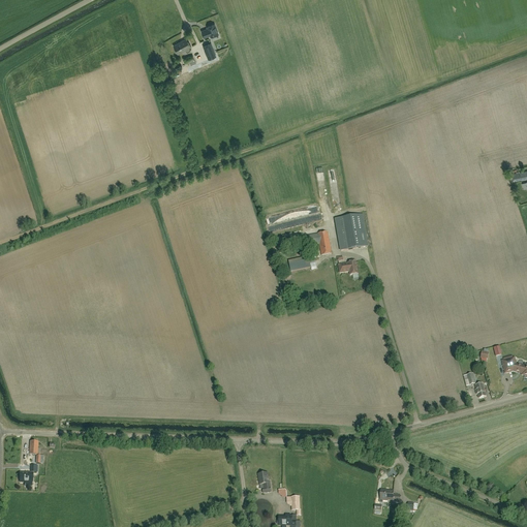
[(207,27),(200,30),(203,36),(209,33),(210,35),(216,32),(213,23),(206,25),(207,27)]
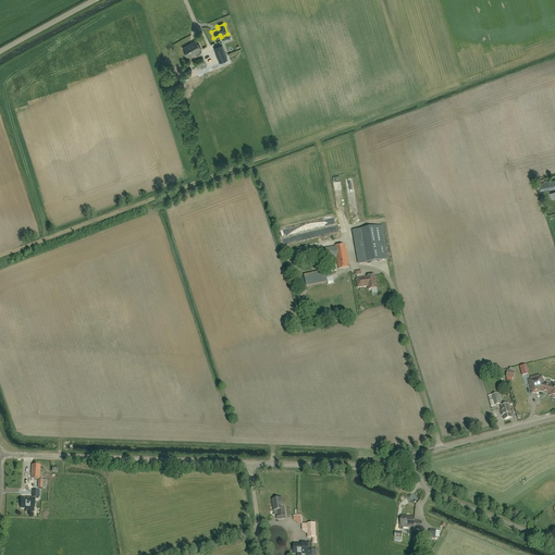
[(193,51),(199,47),(195,39),(187,42),(193,51)]
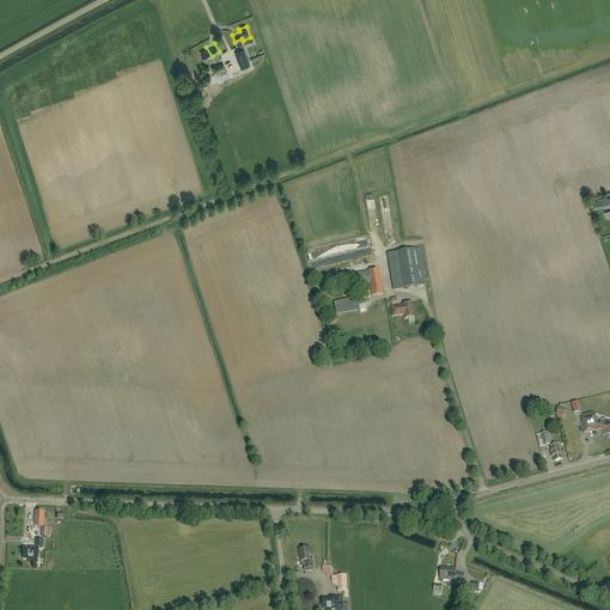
[(212,56),(206,47),(199,52),(203,61),(212,56)]
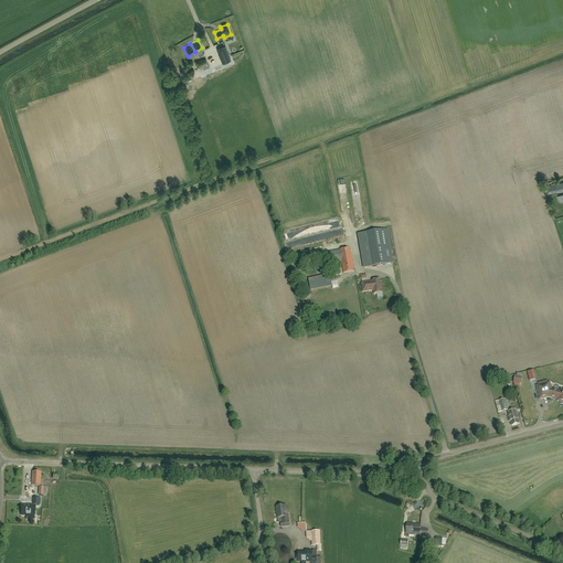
[(221,62),(229,59),(223,44),(215,48),(221,62)]
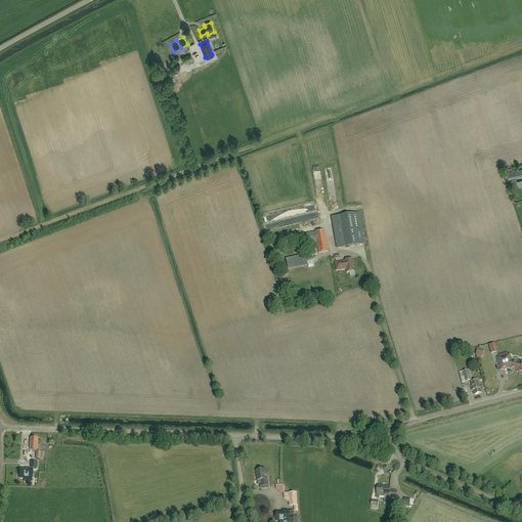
[(210,44),(213,50),(218,48),(215,41),(210,44)]
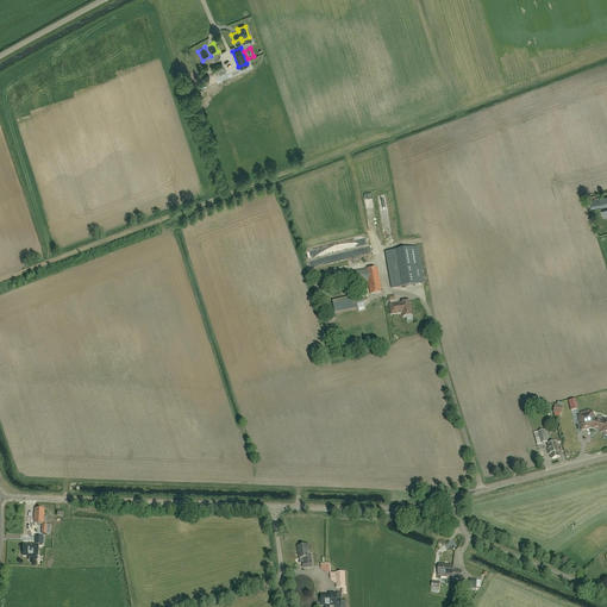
[(213,72),(217,70),(223,68),(219,62),(211,66),(213,72)]
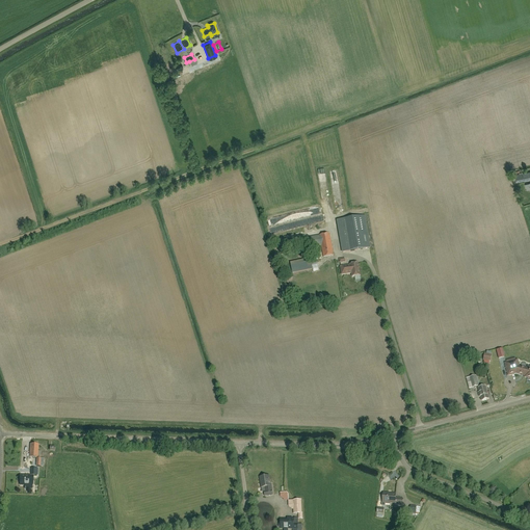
[(315,139),(307,142),(312,154),(316,153),(314,149),(318,147),(315,139)]
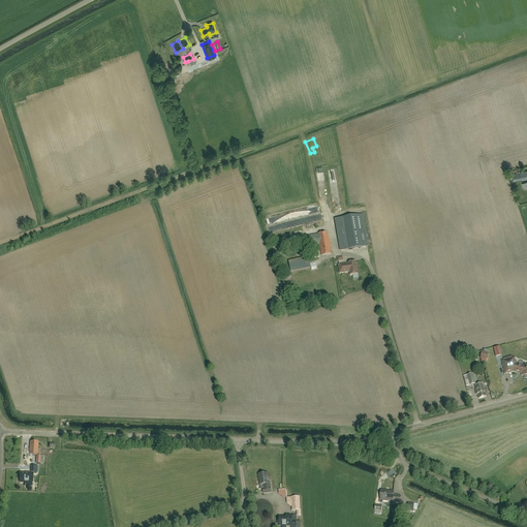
[(510,173),(512,180),(526,176),(526,174),(526,168),(517,171),(510,173)]
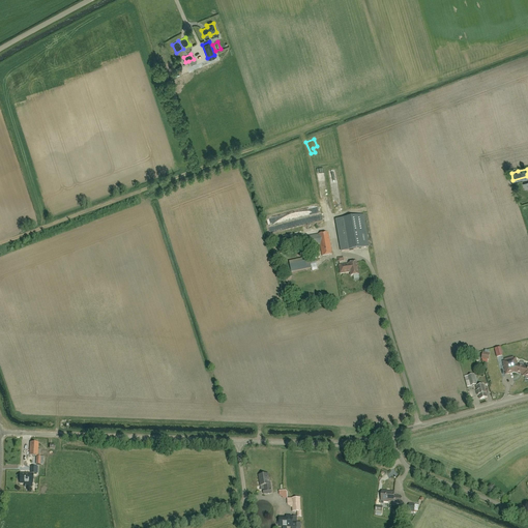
[(289,224),(302,225),(315,221),(315,217),(319,217),(320,212),(319,210),(315,211),(314,211),(309,213),(308,213),(305,214),(304,220),(302,221),(300,220),(289,224)]
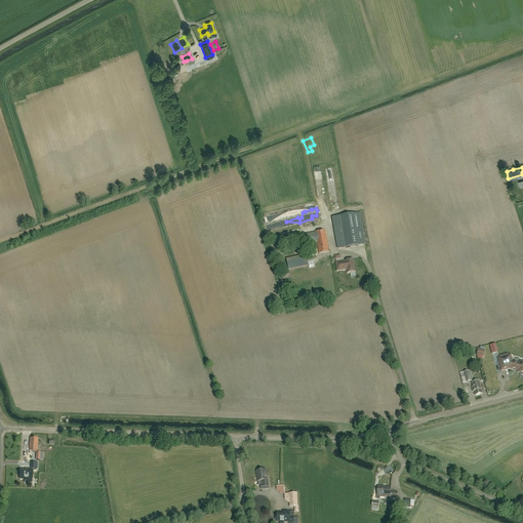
[(362,243),(357,211),(331,215),(336,247),(362,243)]
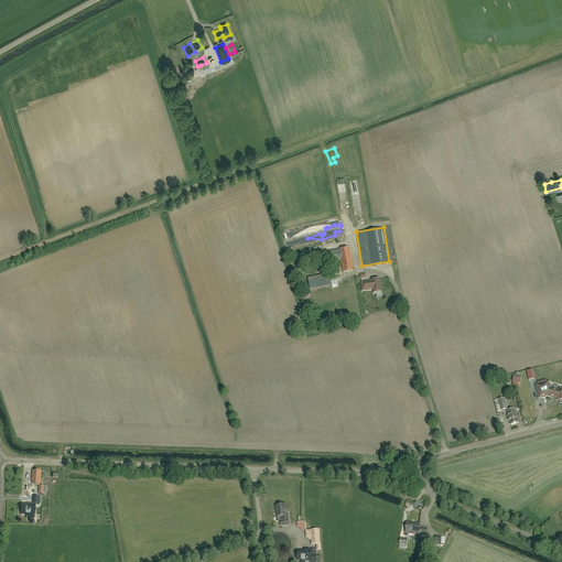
[(341,271),(352,269),(347,246),(336,247),(325,249),(327,260),(338,258),(341,271)]
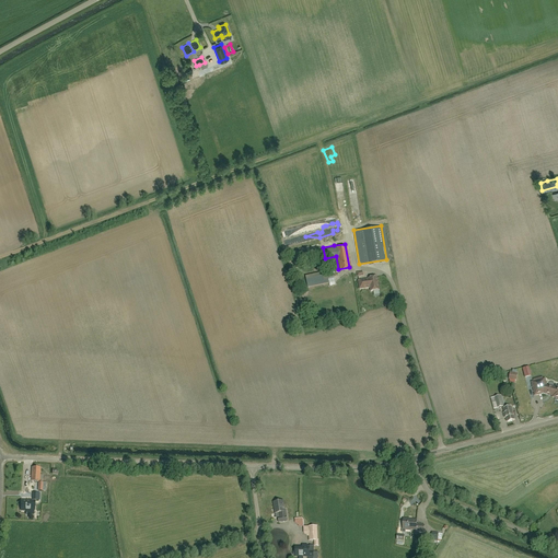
[(326,275),(325,270),(317,272),(320,282),(327,281),(326,275)]
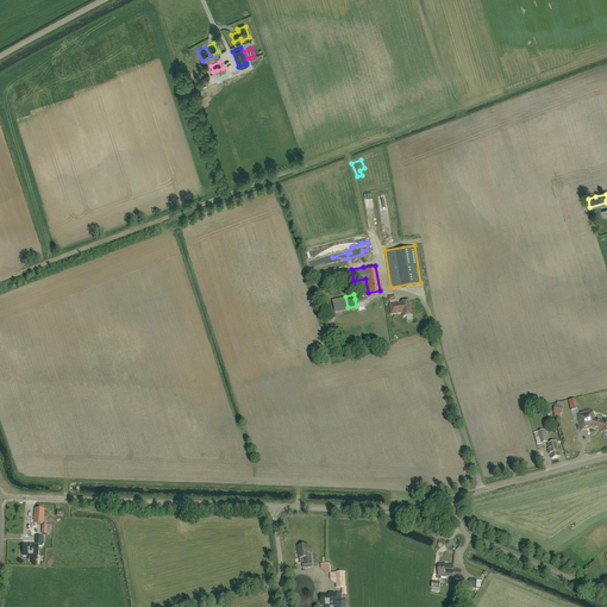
[(410,313),(408,300),(399,301),(388,304),(389,312),(400,311),(401,315),(410,313)]
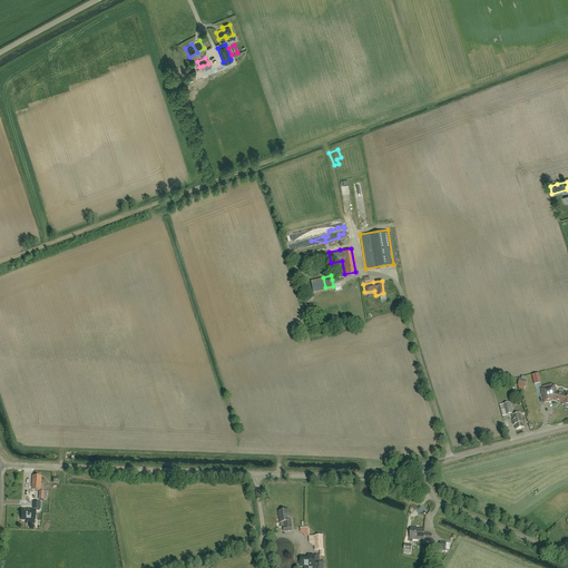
[(560,401),(560,402),(567,403),(567,391),(564,390),(562,393),(554,391),(552,383),(549,384),(549,382),(540,383),(541,387),(539,388),(542,400),(550,398),(560,401)]
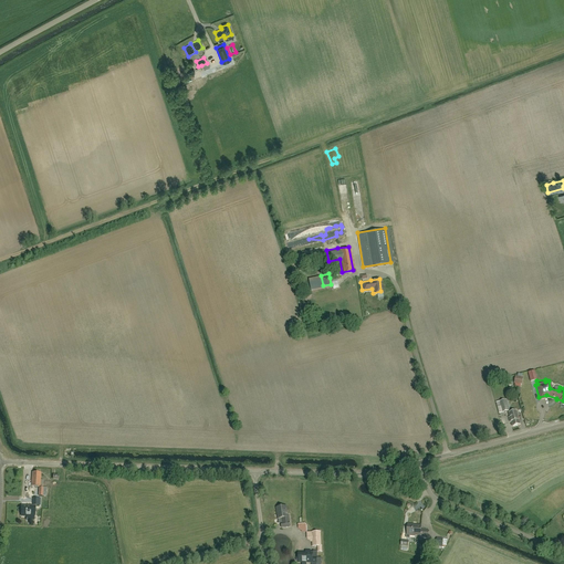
[(508,408),(504,397),(498,399),(500,410),(508,408)]
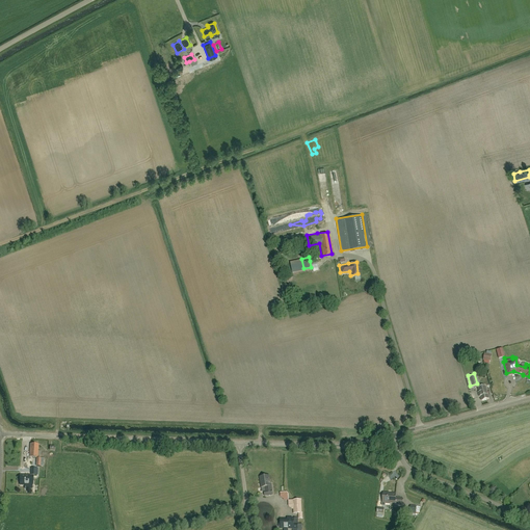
[(478,395),(479,399),(486,397),(483,385),(476,387),(477,390),(476,391),(477,395),(478,395)]
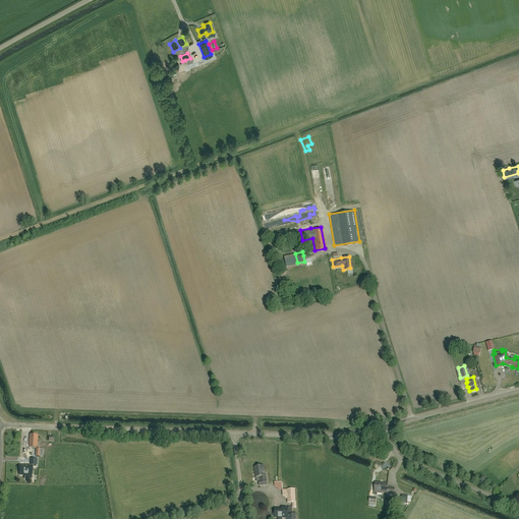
[(27,433),(27,446),(35,446),(36,434),(27,433)]
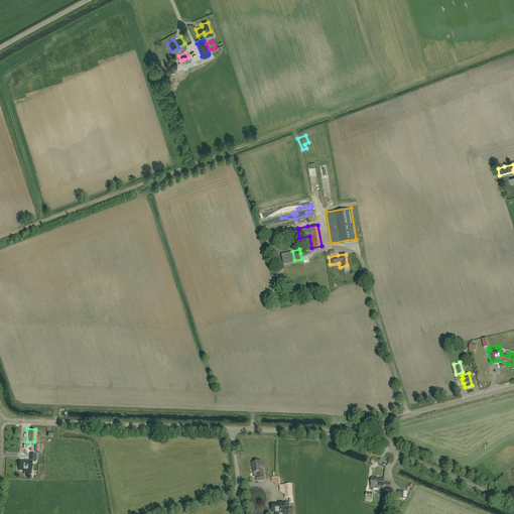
[(33,459),(34,453),(28,453),(28,460),(17,459),(17,469),(21,469),(21,468),(29,469),(30,460),(30,459),(33,459)]
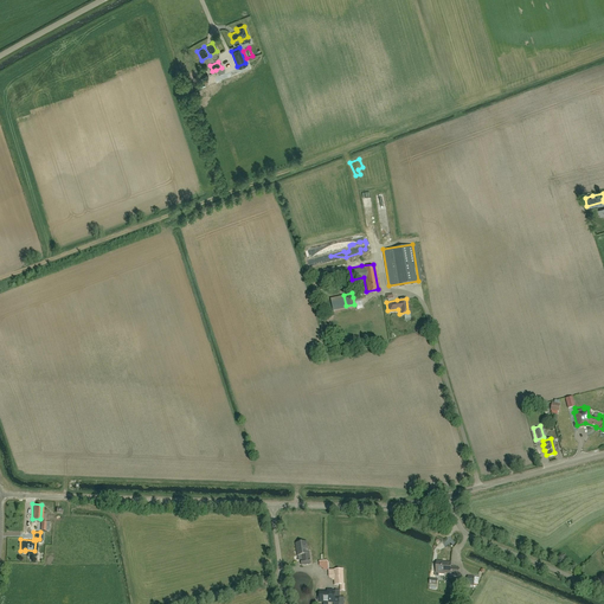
[(300,564),(308,561),(307,551),(304,551),(303,540),(295,541),(296,553),(300,553),(301,558),(299,558),(300,564)]
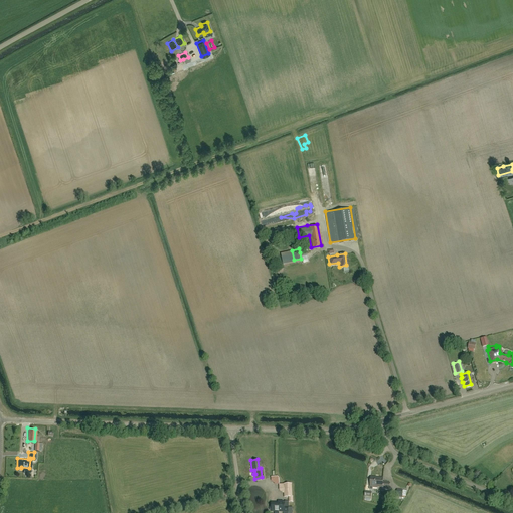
[(381,480),(381,477),(369,475),(368,484),(380,486),(380,487),(387,488),(388,481),(381,480)]
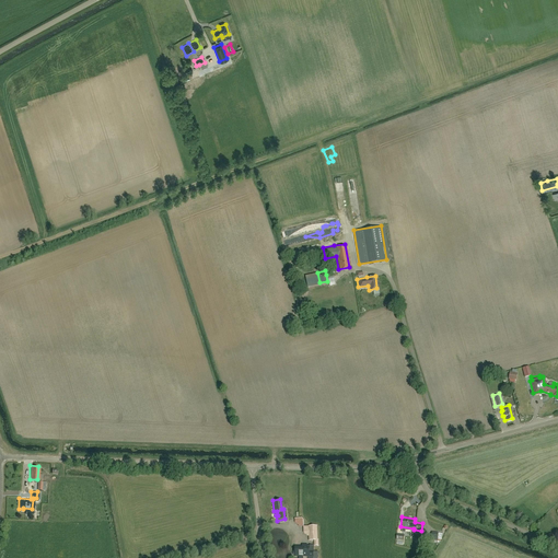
[(315,538),(315,534),(315,524),(306,525),(301,525),(301,531),(307,535),(307,538),(312,538),(315,538)]
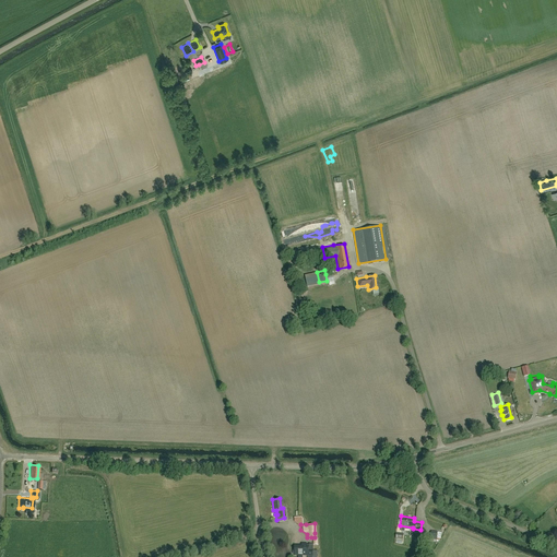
[(292,553),(292,554),(310,555),(311,543),(303,543),(298,542),(298,544),(293,544),(293,547),(292,547),(291,548),(291,552),(292,553)]
